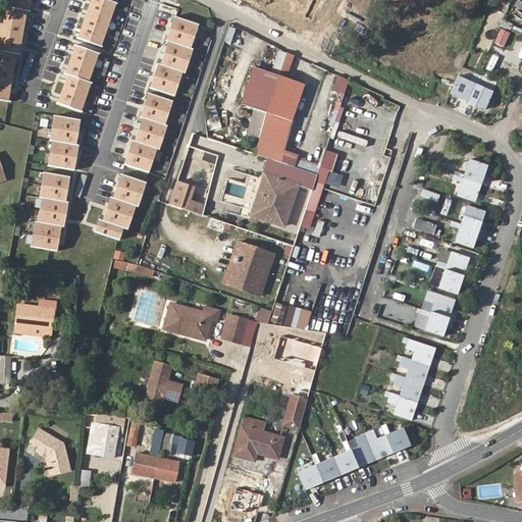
[(32,0),(3,0),(2,5),(30,11),(32,0)]
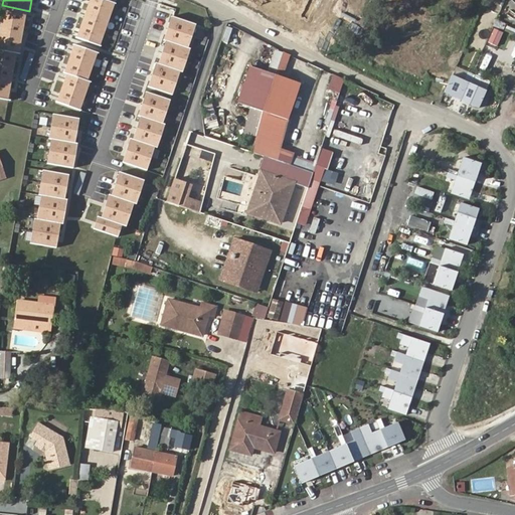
[(119,0),(89,0),(75,37),(102,46),(119,0)]
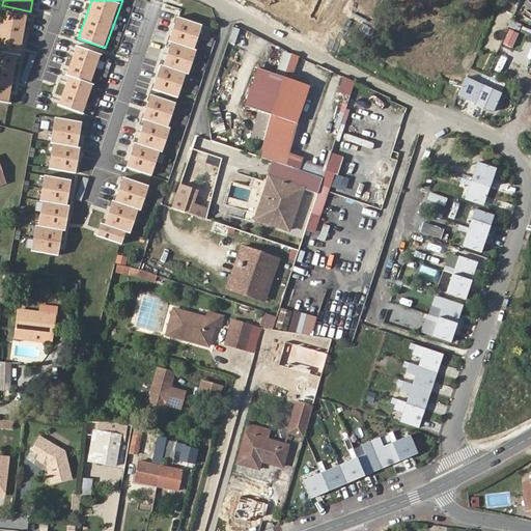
[(28,11),(0,6),(0,55),(20,59),(28,11)]
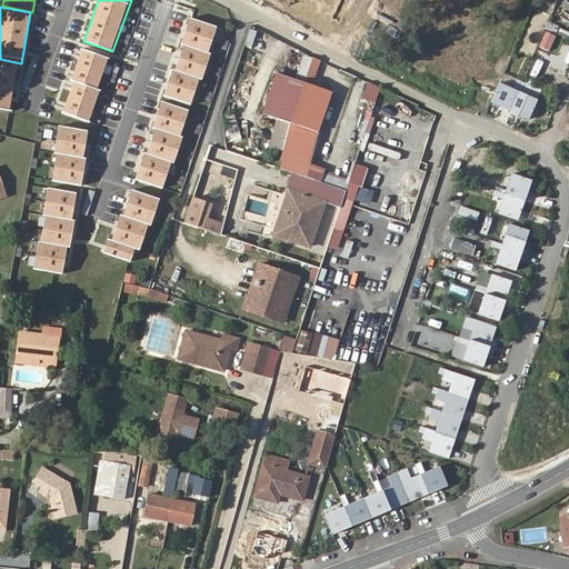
[(216,27),(190,19),(181,45),(208,52),(216,27)]
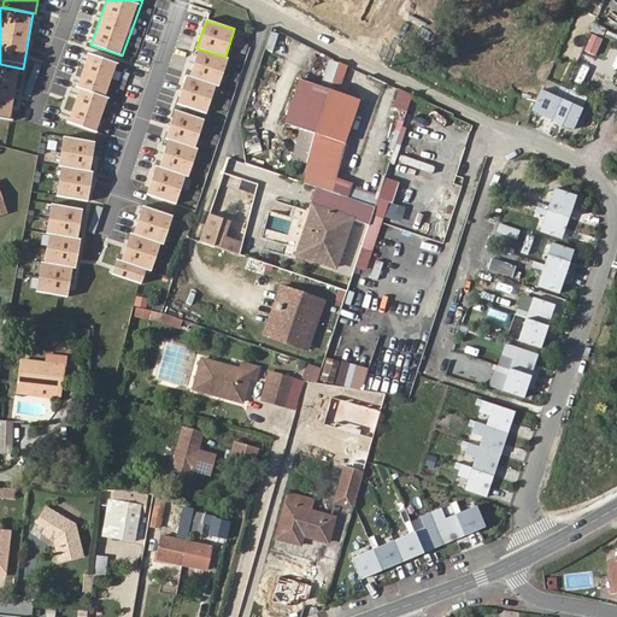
[(229,58),(200,50),(192,76),(219,86),(229,58)]
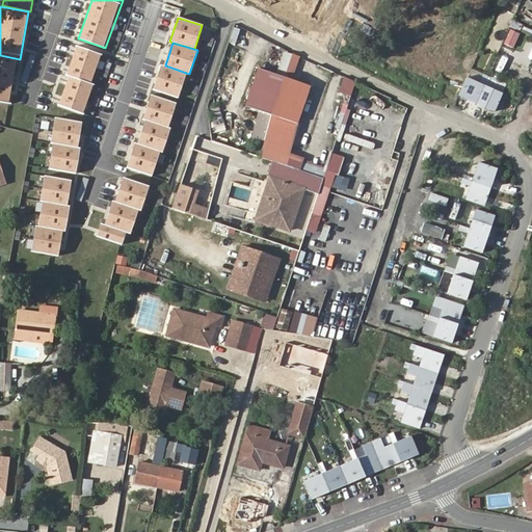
[(101,55),(76,46),(65,75),(70,76),(58,105),(82,114),(94,85),(90,83),(101,55)]
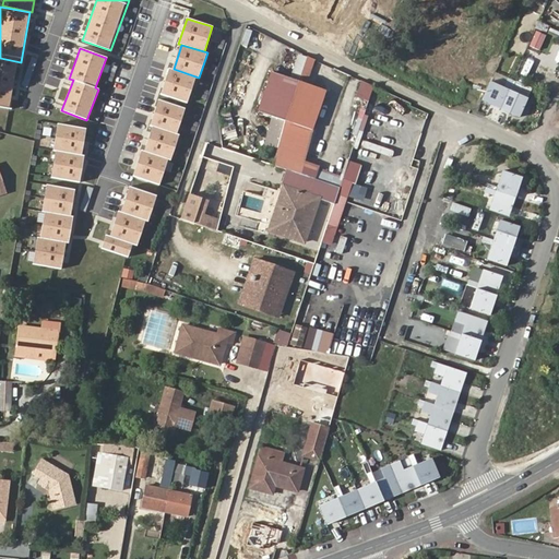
[(18,63),(0,59),(0,110),(8,113),(18,63)]
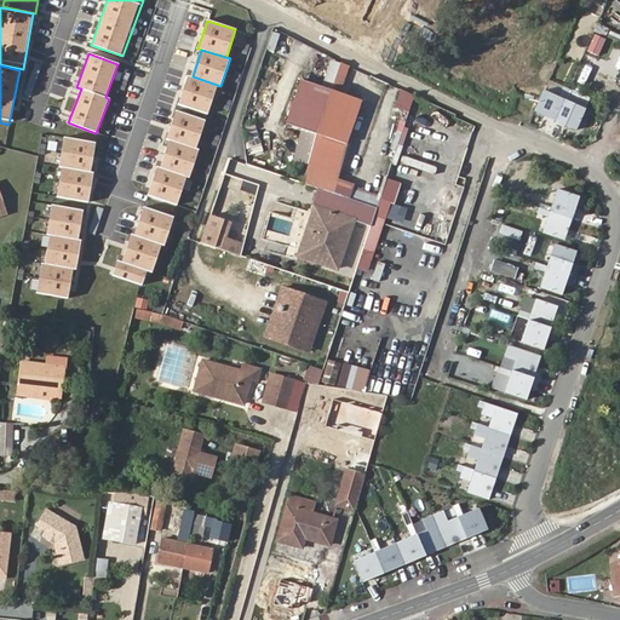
[(332,96),(340,99),(350,73),(342,70),(332,96)]
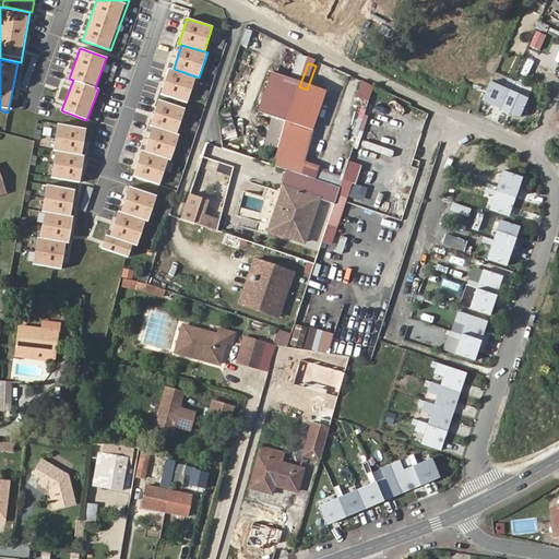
[(194,76),(169,69),(162,94),(187,102),(194,76)]
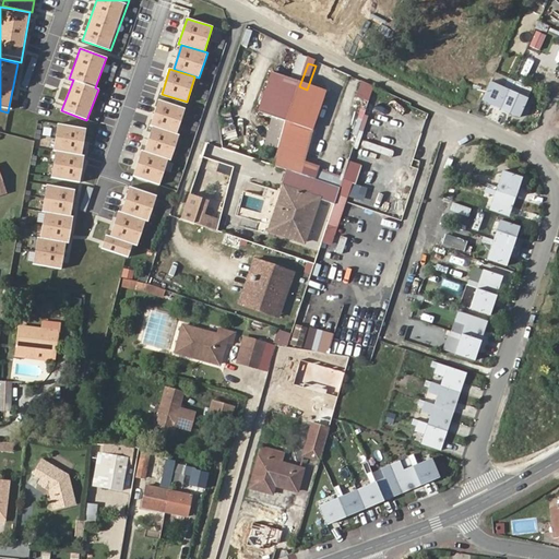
[(259,115),(312,134),(325,96),(307,90),(299,86),(273,76),(259,115)]
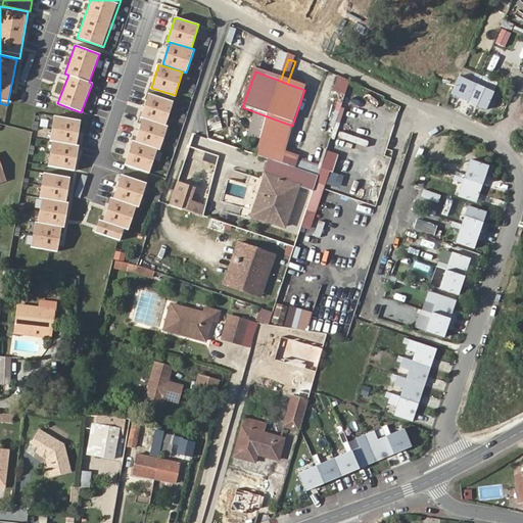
[(334,88),(345,94),(352,81),(340,75),(334,88)]
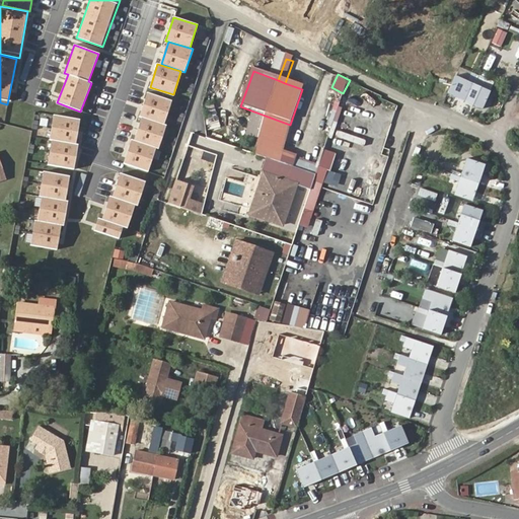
[(455,75),(447,93),(482,109),(490,91),(455,75)]
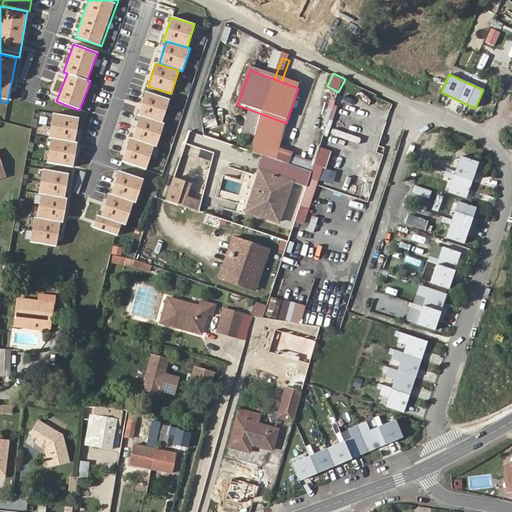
[(169,98),(145,91),(138,113),(161,121),(169,98)]
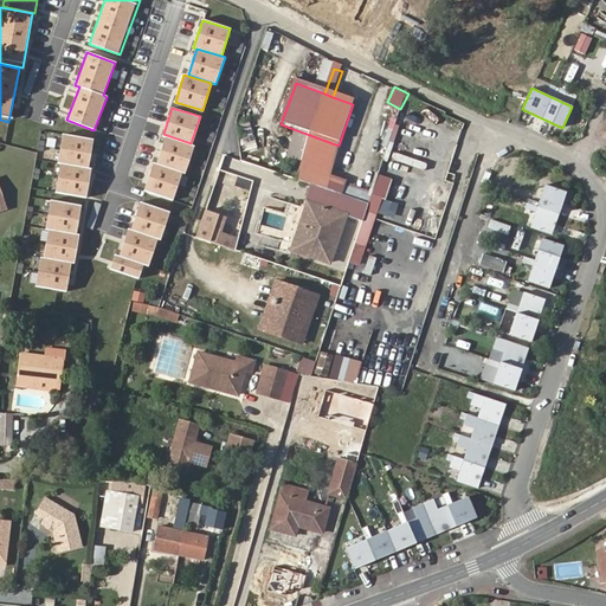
[(250,120),(237,123),(245,150),(258,146),(250,120)]
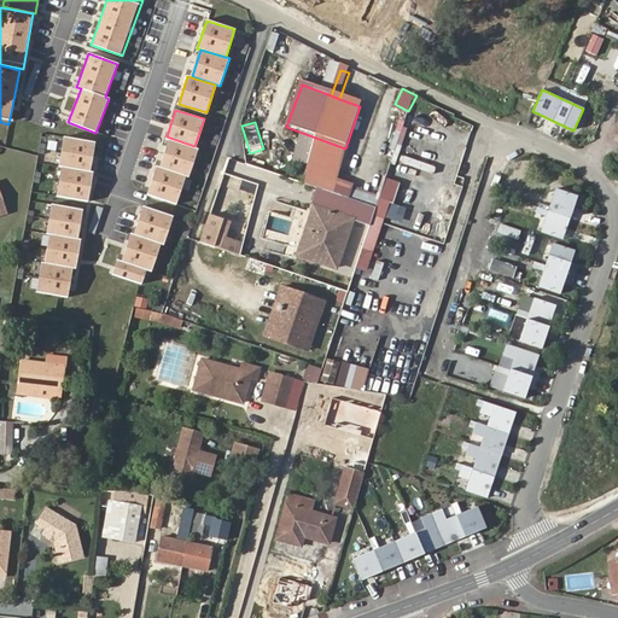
[(95,144),(63,138),(58,167),(91,173),(95,144)]
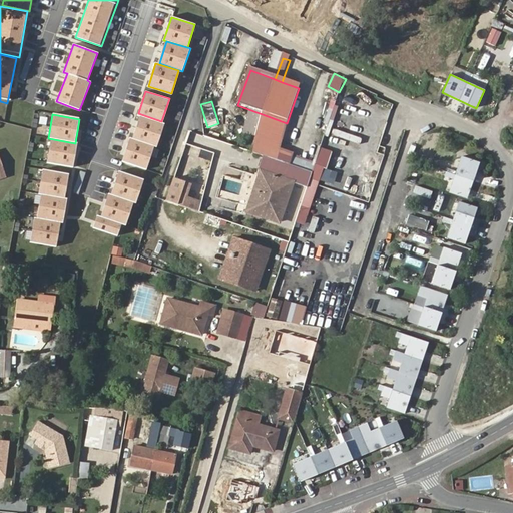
[(165,123),(142,116),(135,139),(158,146),(165,123)]
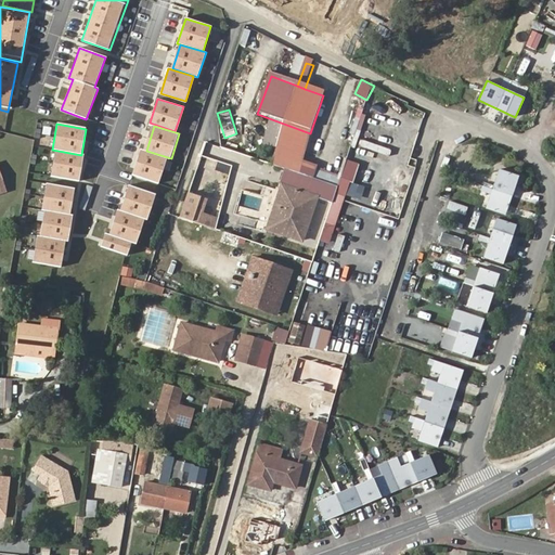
[(167,157),(141,150),(133,175),(158,182),(167,157)]
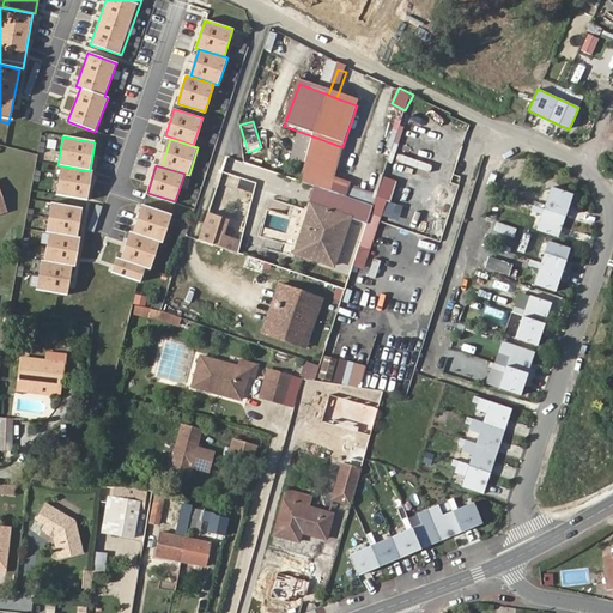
[(255,174),(269,180),(273,171),(259,165),(255,174)]
